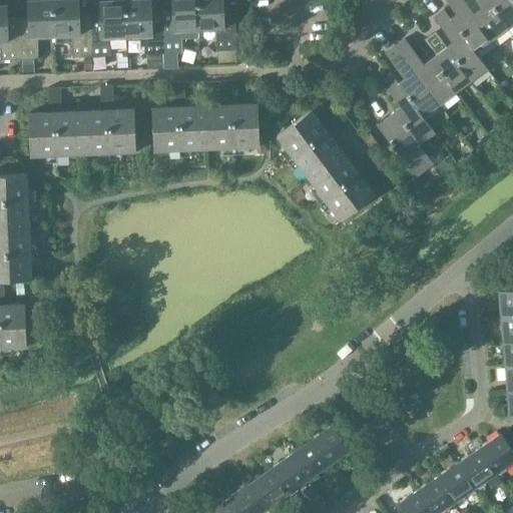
[(29,30),(18,30),(20,60),(22,60),(30,60),(34,60),(39,60),(38,38),(55,37),(53,0),(43,0),(28,1),(29,30)]
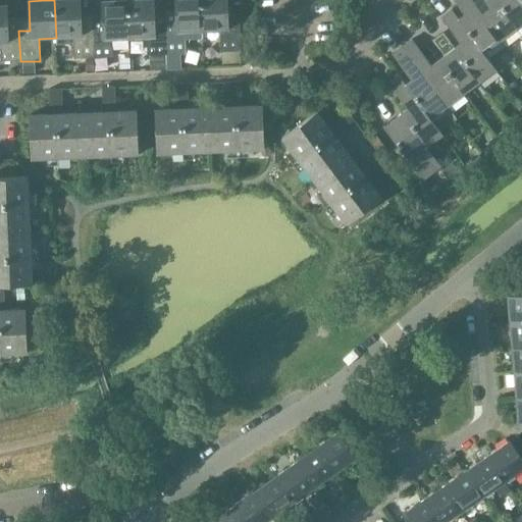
[(80,0),(54,0),(56,38),(73,38),(74,59),(94,58),(92,29),(82,29),(80,0)]
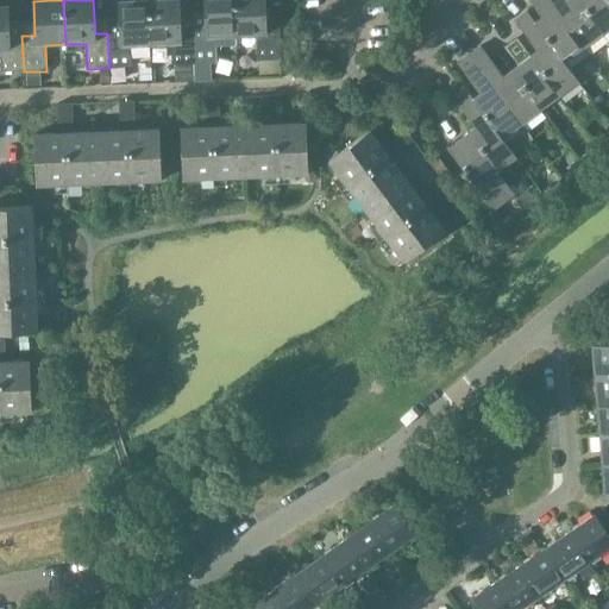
[(179,0),(163,0),(149,1),(151,45),(171,45),(171,66),(171,67),(181,67),(194,66),(194,64),(193,29),(181,30),(179,0)]
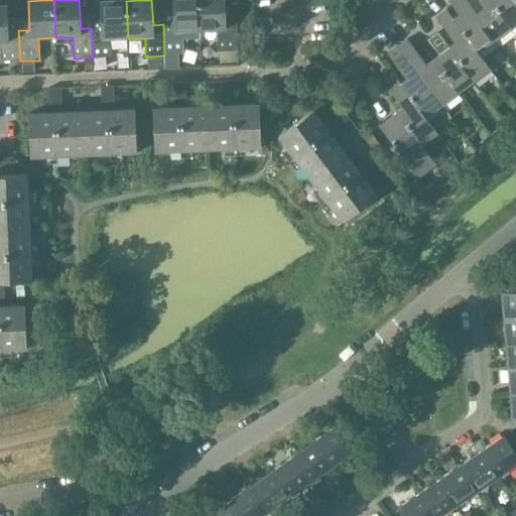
[(178,70),(178,53),(184,53),(183,39),(201,39),(201,31),(199,0),(173,0),(174,19),(163,20),(163,24),(164,54),(164,55),(165,70),(178,70)]
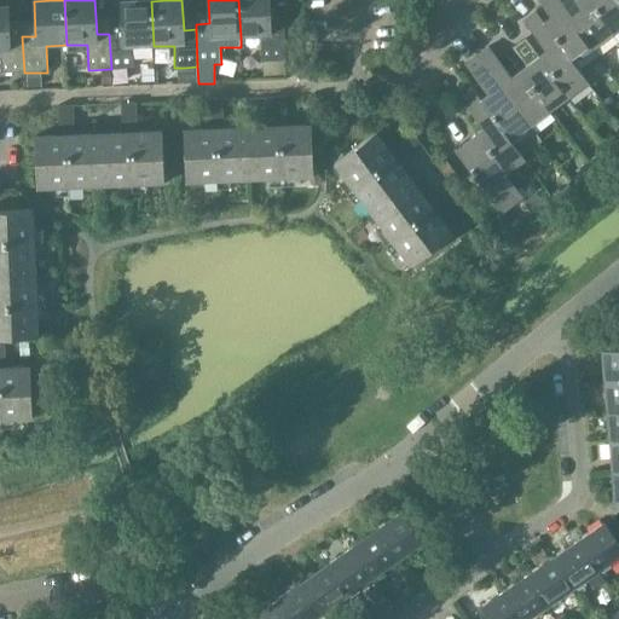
[(268,0),(238,0),(241,38),(261,38),(261,62),(262,79),(285,77),(283,11),(270,12),(268,0)]
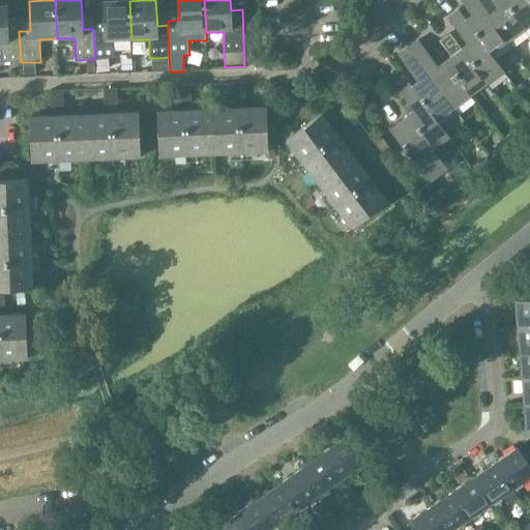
[(460,0),(472,16),(466,20),(465,21),(478,37),(491,55),(492,54),(497,61),(512,49),(507,42),(495,25),(475,0),(460,0)]
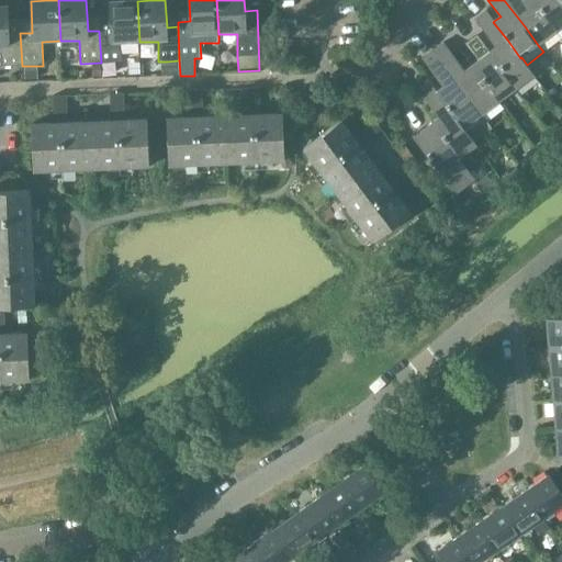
[(521,0),(504,0),(525,26),(538,45),(557,32),(542,13),(531,0),(521,0)]
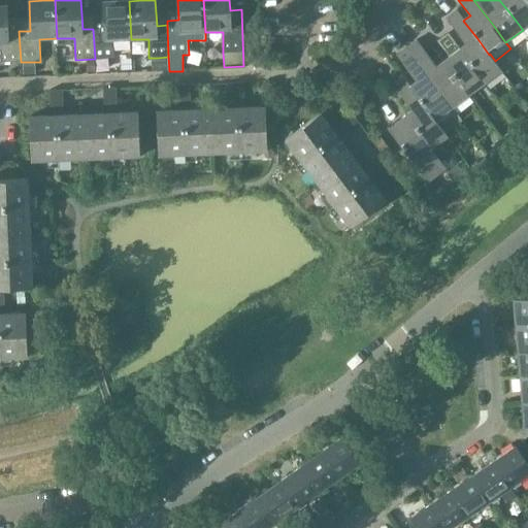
[(499,0),(509,12),(523,30),(527,25),(527,2),(526,0),(499,0)]
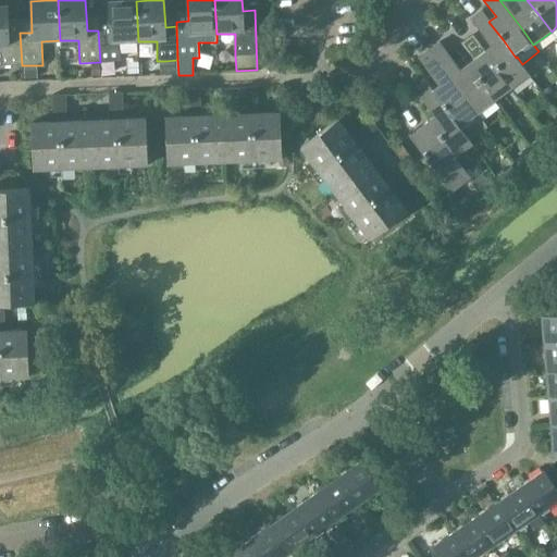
[(110,29),(98,31),(100,62),(120,61),(120,42),(138,41),(136,1),(109,2),(110,29)]
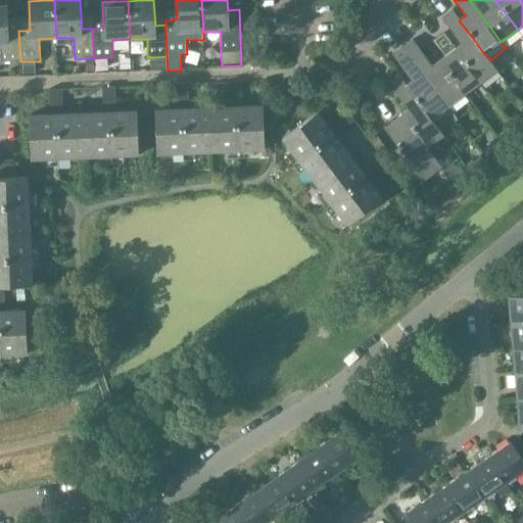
[(7,5),(0,5),(0,47),(1,62),(20,61),(18,31),(8,32),(7,5)]
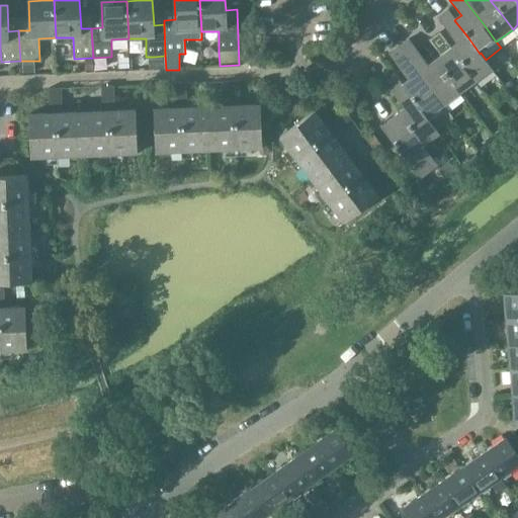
[(457,44),(451,49),(463,65),(476,82),(492,70),(493,69),(481,53),(480,54),(467,36),(454,20),(455,19),(448,10),(438,18),(457,44)]
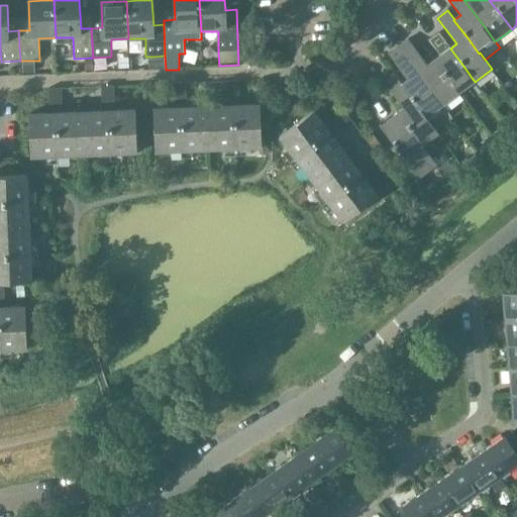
[(440,56),(433,61),(446,78),(458,94),(475,82),(462,65),(450,48),(439,33),(428,40),(440,56)]
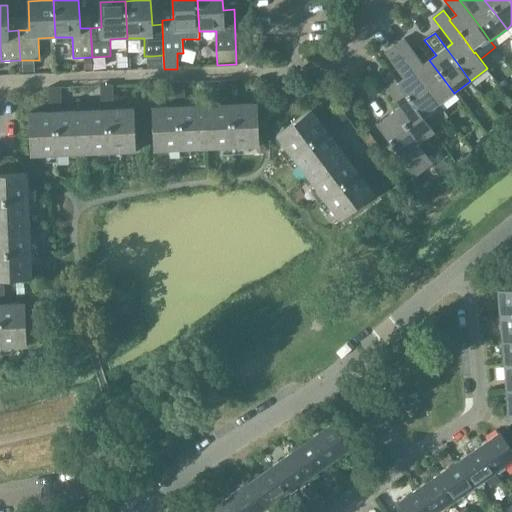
[(404,39),(394,47),(426,89),(438,105),(454,93),(442,77),(429,60),(423,65),(404,39)]
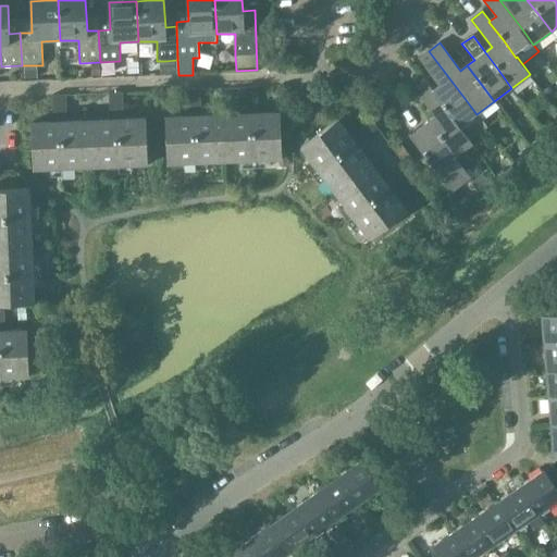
[(486,127),(477,114),(463,97),(429,51),(419,59),(440,86),(433,91),(432,91),(458,127),(459,126),(470,139),(482,131),(486,127)]
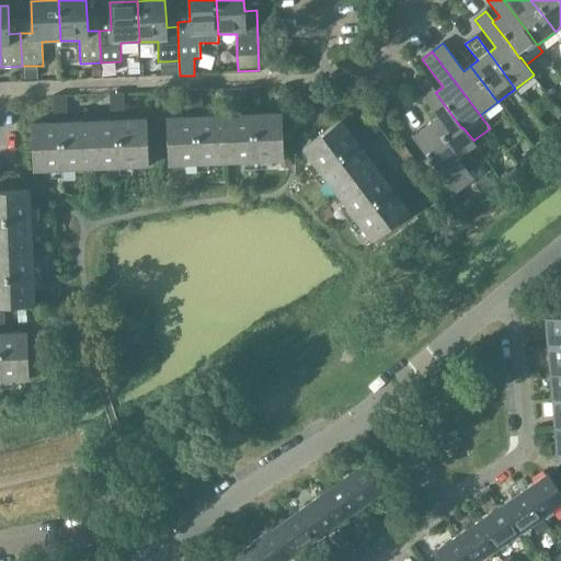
[(179,60),(167,61),(167,77),(180,76),(179,60)]
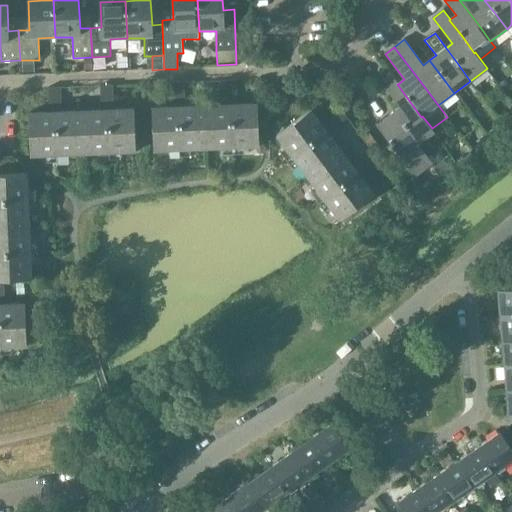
[(30,60),(22,60),(23,72),(34,72),(34,60),(30,60)]
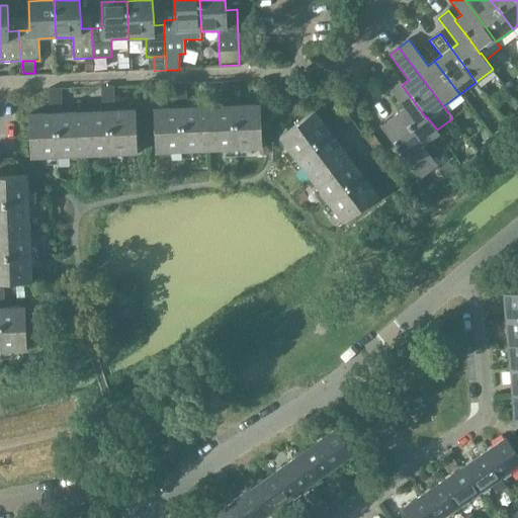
[(86,74),(94,73),(93,62),(85,62),(86,74)]
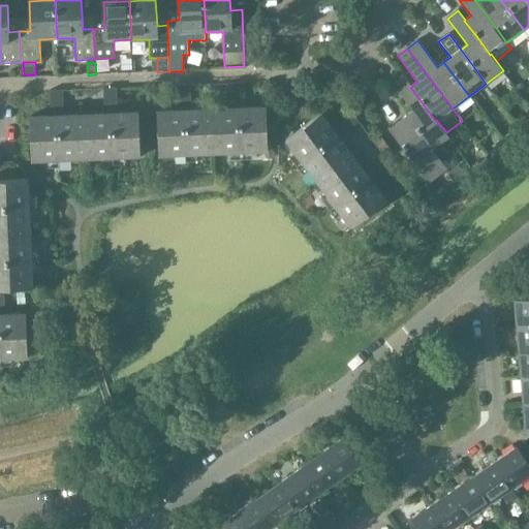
[(413,111),(406,116),(418,133),(432,151),(433,150),(448,138),(449,137),(446,132),(436,120),(435,121),(410,87),(411,87),(404,78),(394,85),(413,111)]
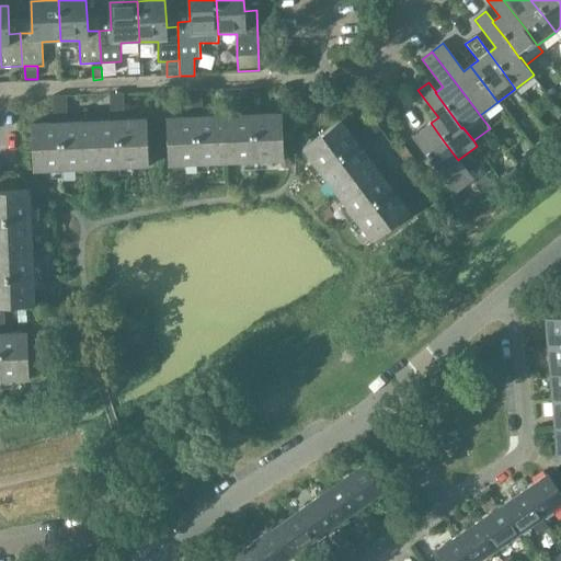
[(259,88),(252,89),(255,162),(284,161),(282,114),(260,114),(259,88)]
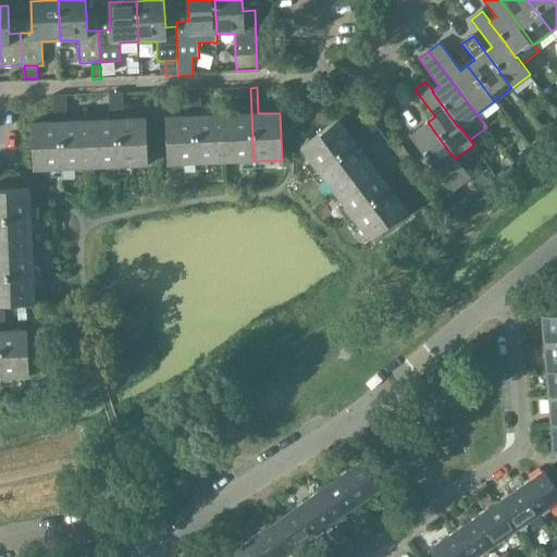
[(244,114),(223,115),(225,162),(254,161),(250,88),(243,88),(244,114)]
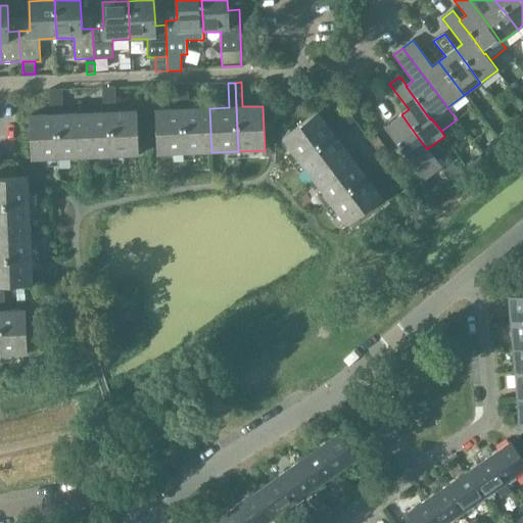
[(184,153),(182,85),(175,85),(176,109),(155,110),(157,154),(184,153)]
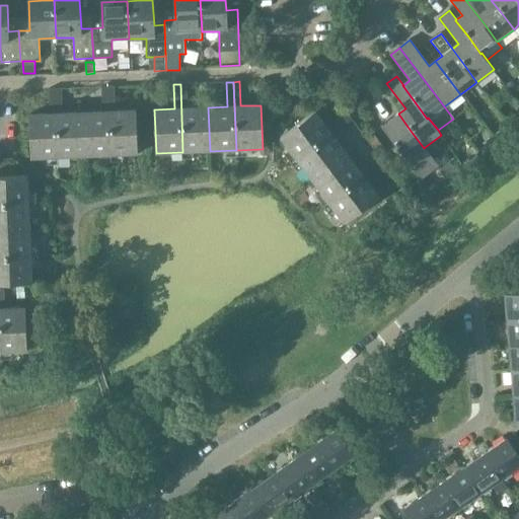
[(187,84),(180,84),(182,152),(210,151),(208,107),(188,108),(187,84)]
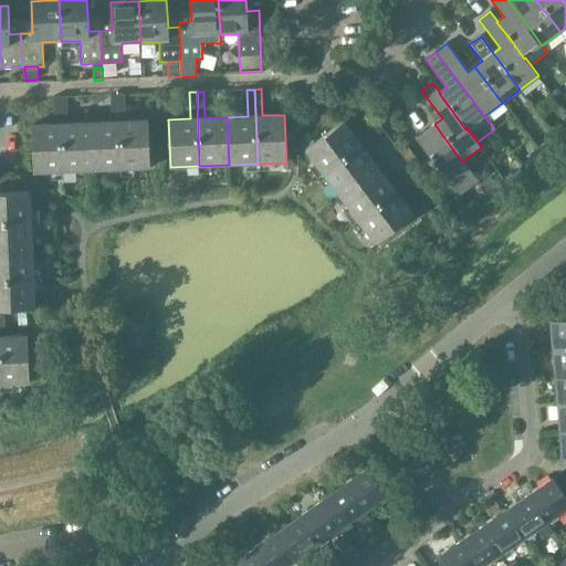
[(112,122),(90,123),(92,170),(121,169),(117,95),(111,95),(112,122)]
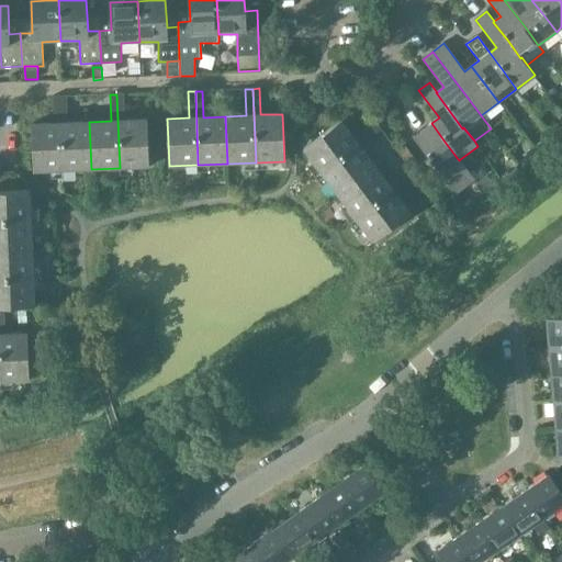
[(124,94),(116,94),(120,168),(149,167),(147,120),(125,121),(124,94)]
